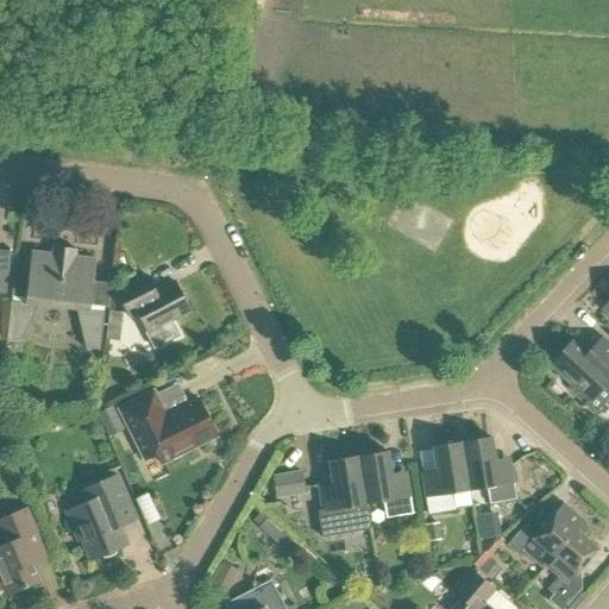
[(96,364),(98,364),(104,313),(89,312),(95,259),(75,257),(76,250),(52,248),(51,255),(31,252),(25,303),(11,302),(5,352),(6,353),(7,340),(20,341),(38,307),(76,312),(86,350),(98,351),(96,364)]
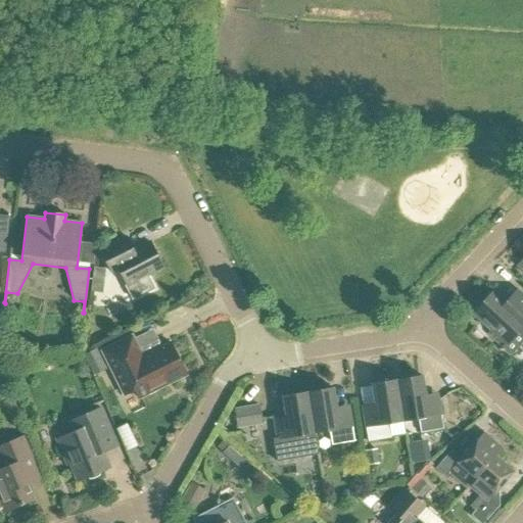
[(0,247),(5,248),(8,219),(0,218),(0,247)]
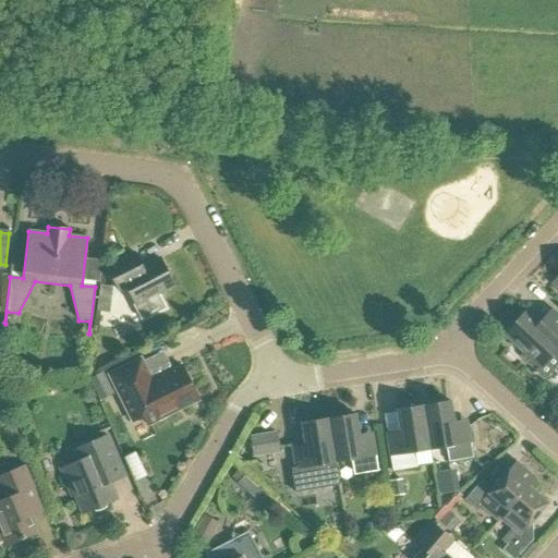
[(143,269),(134,253),(106,267),(119,291),(126,288),(134,303),(133,304),(141,320),(165,308),(157,293),(173,284),(160,259),(143,269)]
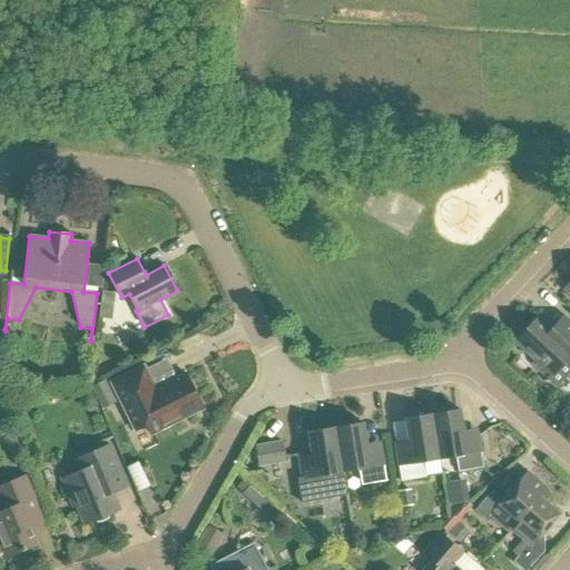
[(102,292),(101,303),(114,304),(115,294),(102,292)]
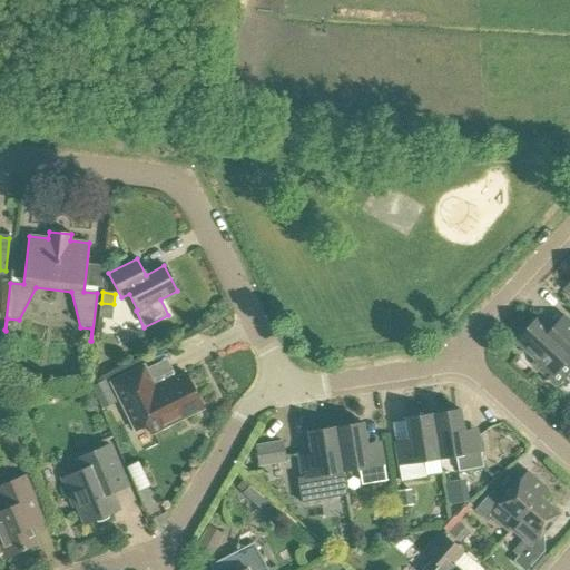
[(538,317),(514,342),(534,361),(531,364),(549,380),(557,387),(569,372),(569,323),(562,315),(550,328),(538,317)]
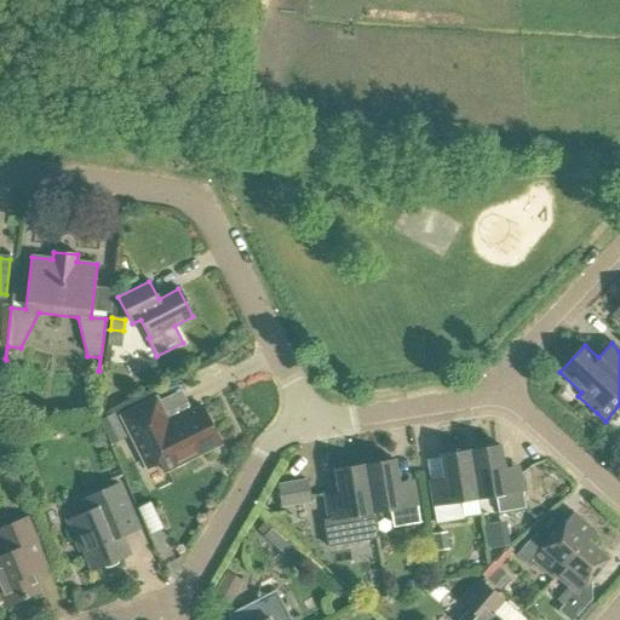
[(207,401),(224,397),(222,380),(205,384),(207,401)]
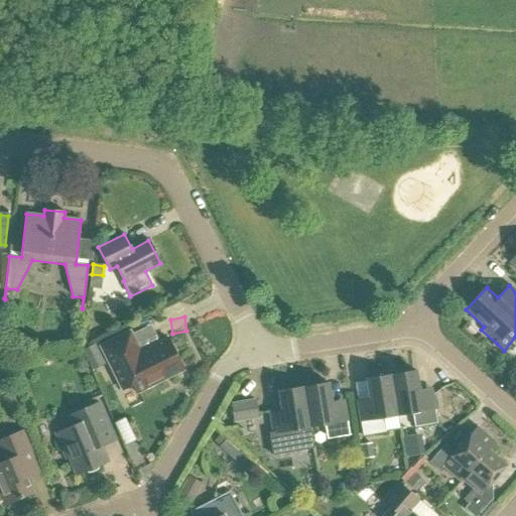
[(140,352),(130,331),(100,347),(122,390),(132,385),(137,394),(183,371),(167,338),(140,352)]
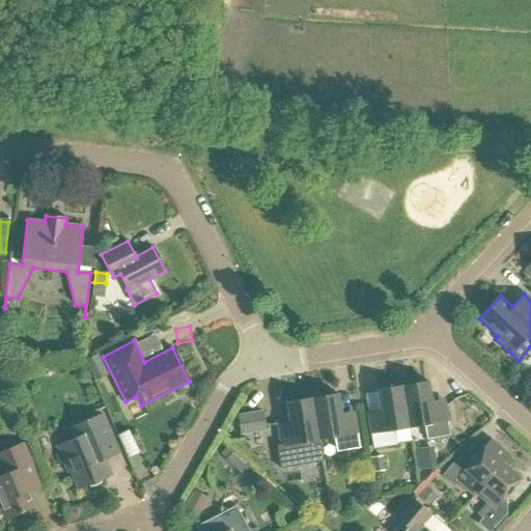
[(98,355),(85,361),(94,381),(107,374),(98,355)]
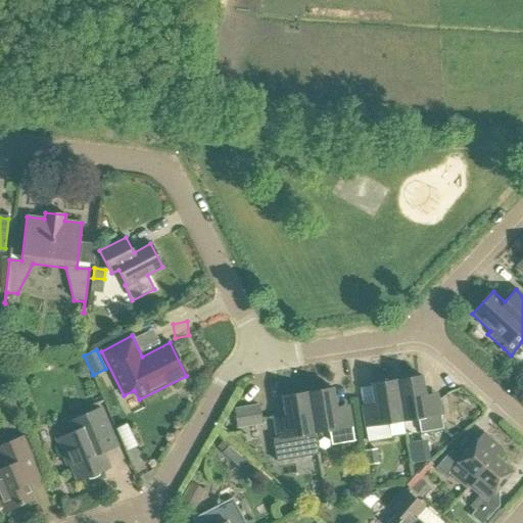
[(422,376),(396,380),(402,421),(418,419),(420,433),(443,429),(438,398),(426,400),(422,376)]
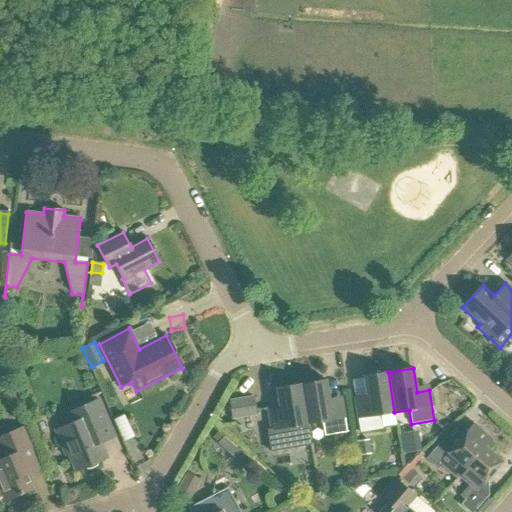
[(0,371),(0,392),(11,388),(3,370),(0,371)]
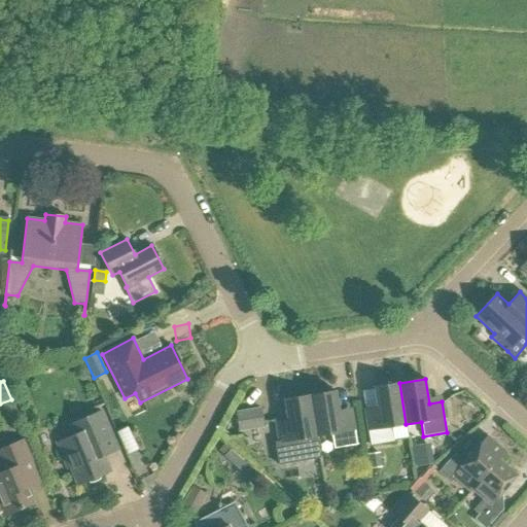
[(391,427),(406,424),(399,383),(374,387),(378,412),(365,414),(371,446),(393,442),(391,427)]
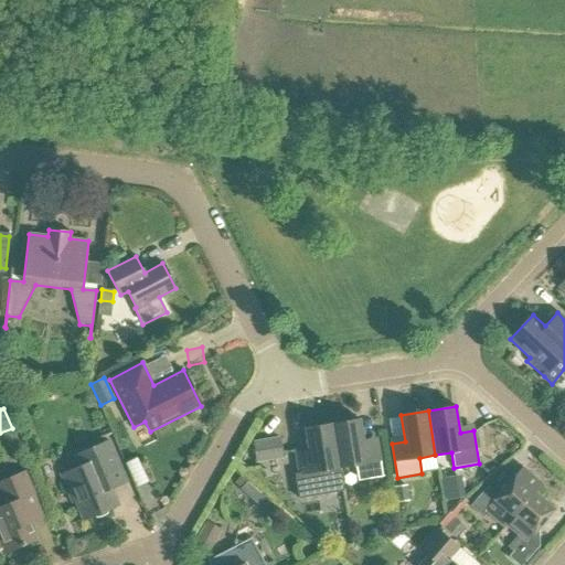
[(360,419),(332,424),(339,468),(355,466),(358,481),(382,477),(377,444),(363,446),(360,419)]
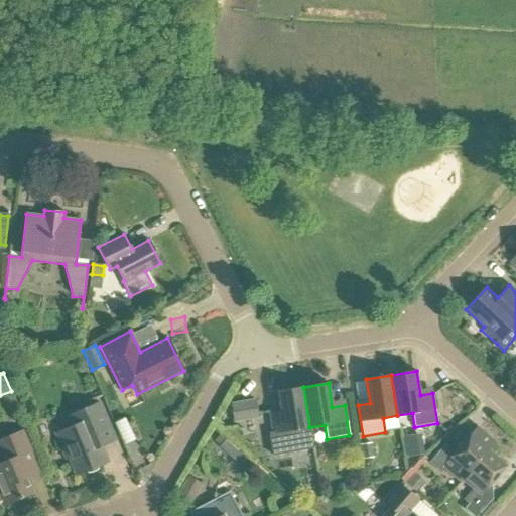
[(309,427),(303,387),(278,391),(281,410),(269,412),(272,432),(269,433),(272,456),(312,448),(309,427)]
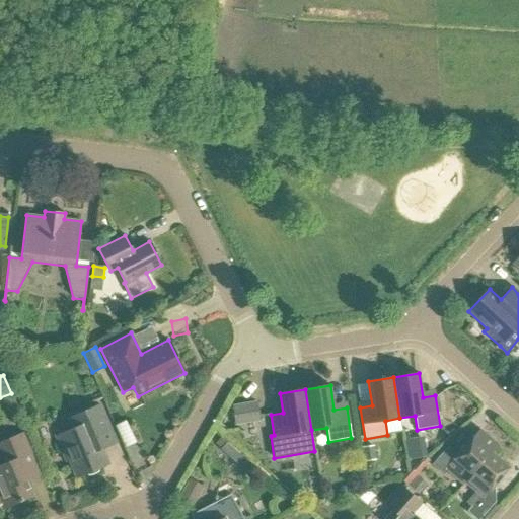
[(13,394),(1,399),(4,408),(7,406),(10,414),(19,410),(13,394)]
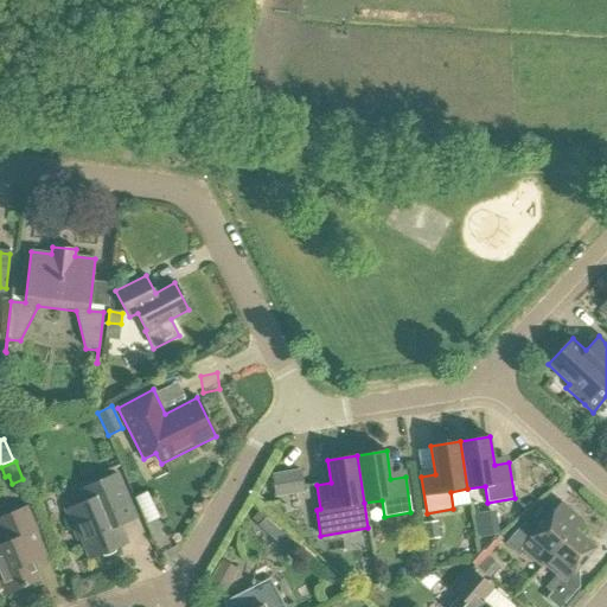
[(301,471),(272,475),(275,496),(305,491),(301,471)]
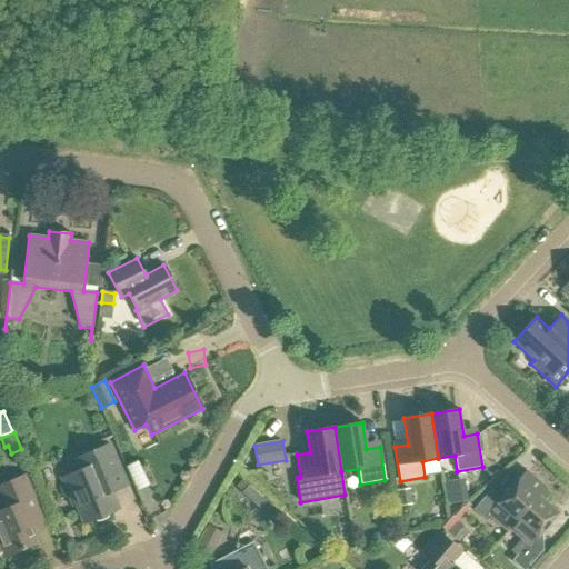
[(111,491),(127,486),(109,445),(72,460),(72,461),(85,457),(89,467),(61,478),(69,496),(59,499),(60,500),(72,495),(83,522),(71,528),(72,529),(95,519),(97,521),(101,521),(105,519),(108,517),(108,513),(118,509),(111,491)]
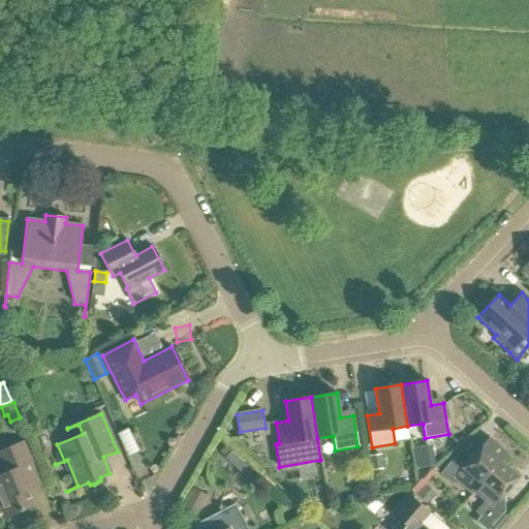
[(269,442),(268,434),(243,436),(244,444),(269,442)]
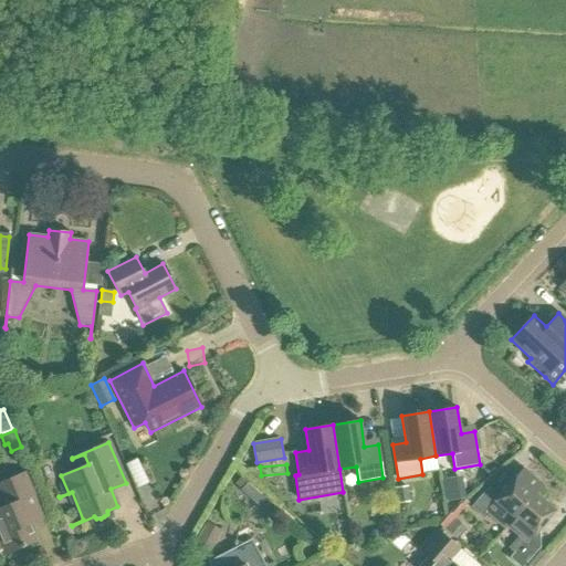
[(485,512),(493,519),(504,528),(506,525),(514,517),(535,494),(543,486),(522,469),(499,496),(489,488),(471,507),(481,517),(485,512)]
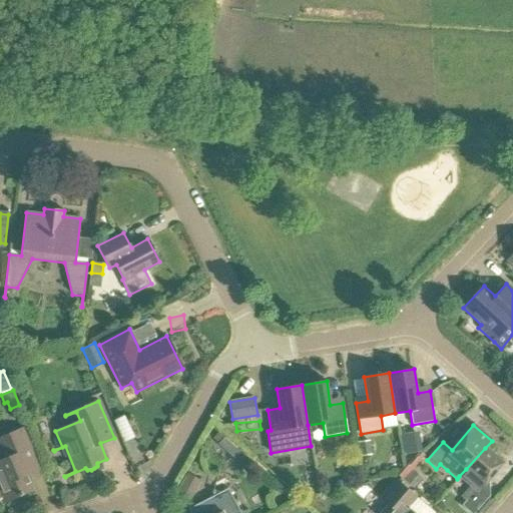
[(26,475),(40,470),(22,429),(0,438),(0,450),(4,459),(0,460),(0,493),(4,503),(33,490),(26,475)]
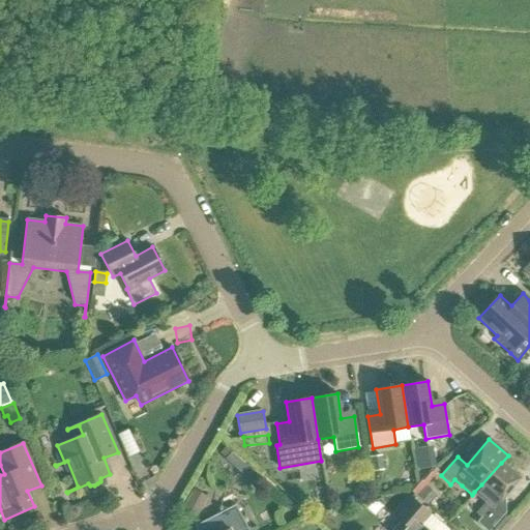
[(381,455),(369,458),(371,471),(383,470),(381,455)]
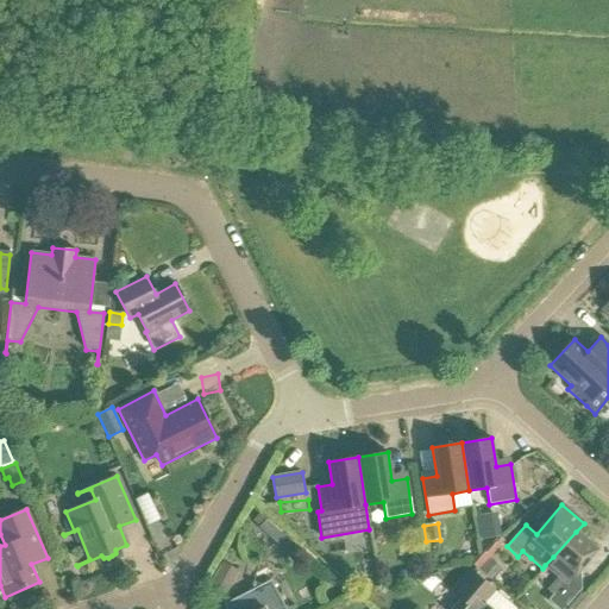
[(547,589),(554,595),(548,601),(558,608),(563,608),(579,589),(570,581),(596,550),(576,532),(553,557),(545,565),(558,577),(547,589)]
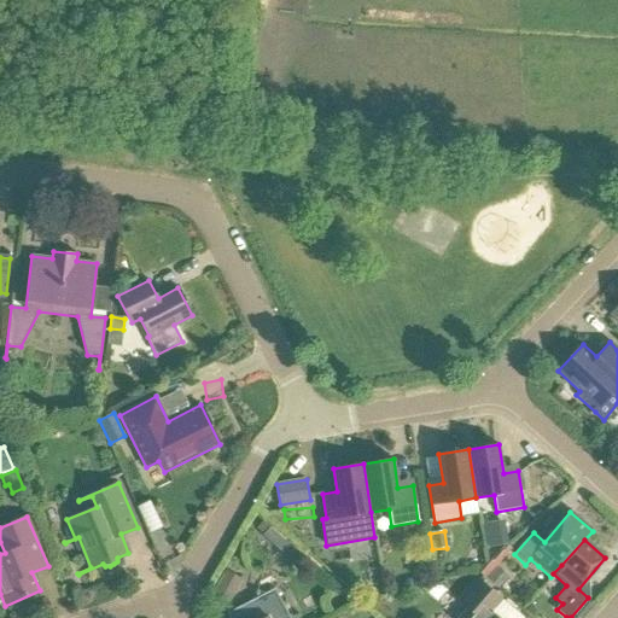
[(496,569),(488,578),(499,589),(507,578),(496,569)]
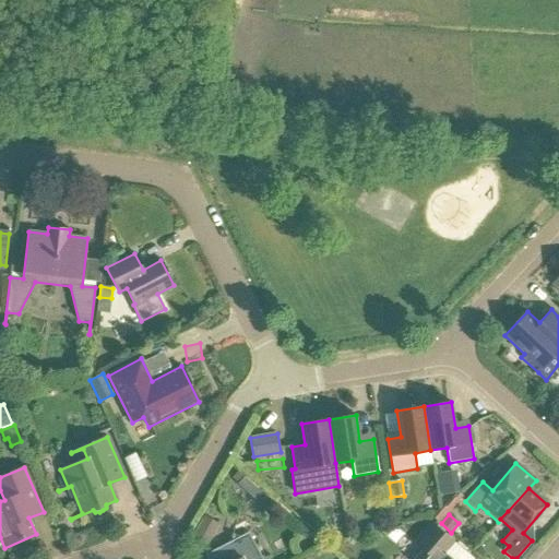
[(191,538),(207,547),(219,525),(203,516),(191,538)]
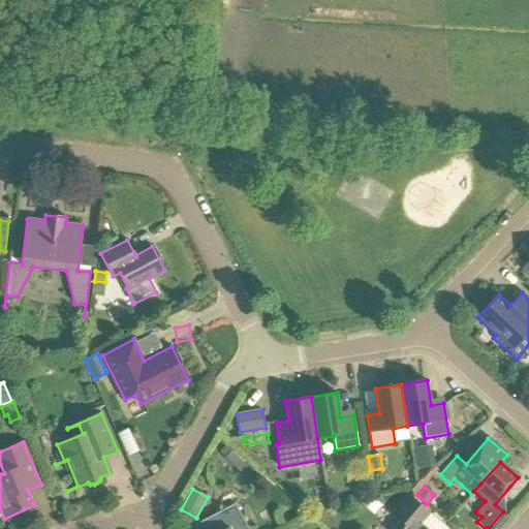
[(425,528),(419,524),(429,512),(410,497),(394,516),(408,528),(407,528),(425,528)]
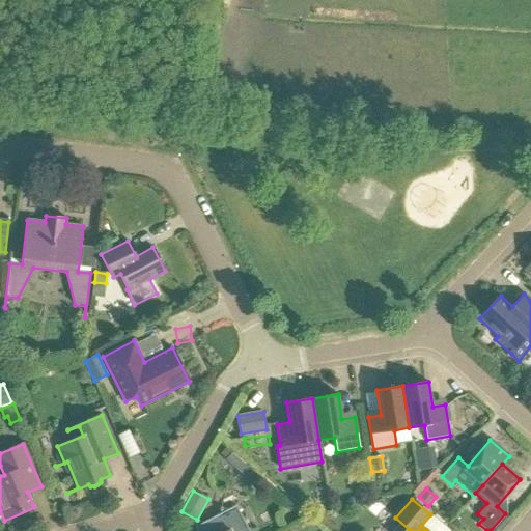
[(248,530),(235,506),(195,527),(196,530),(248,530)]
